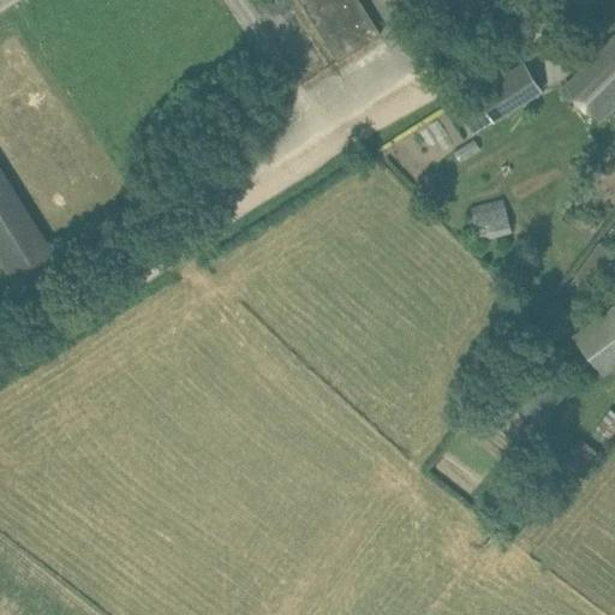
[(300,0),(338,60),(381,34),(359,0),(300,0)]
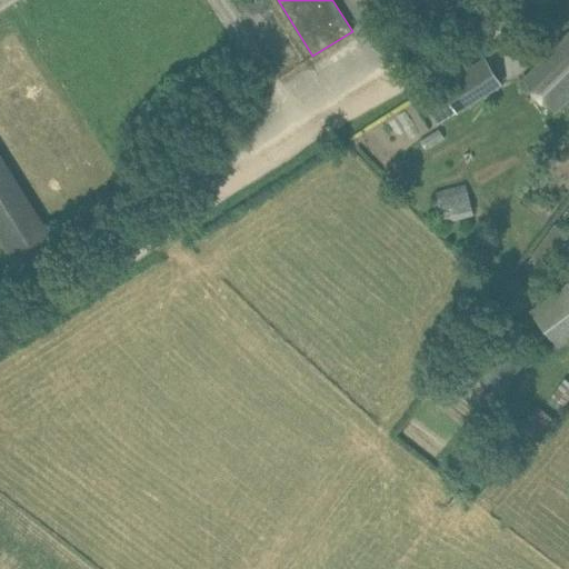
[(568,32),(522,79),(555,111),(568,97),(568,32)]
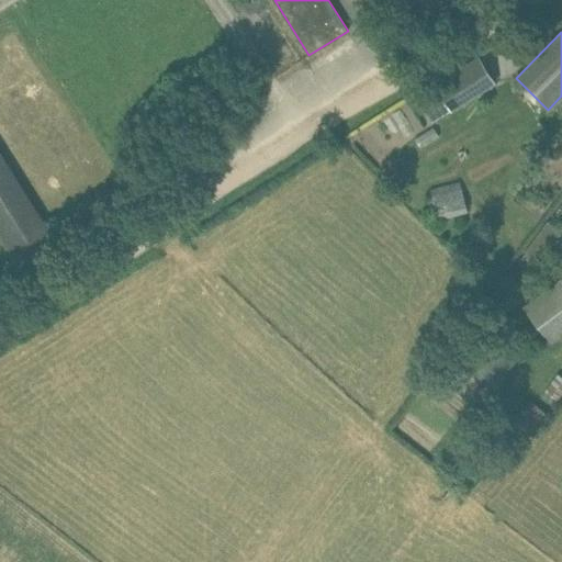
[(436,83),(452,110),(495,82),(479,57),(436,83)]
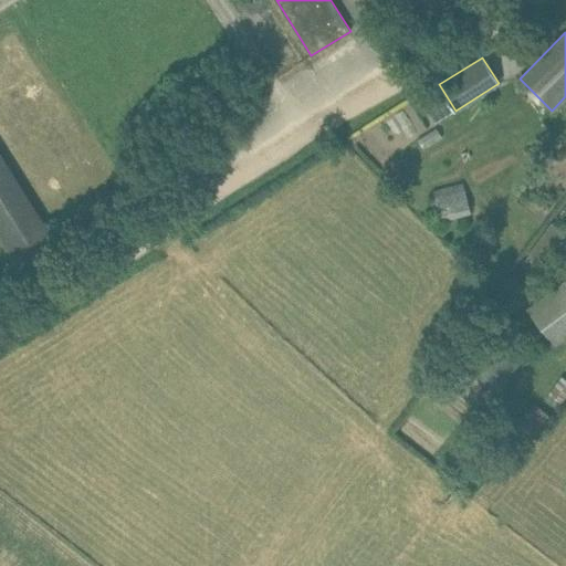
[(0,233),(24,273),(61,251),(0,154),(0,233)]
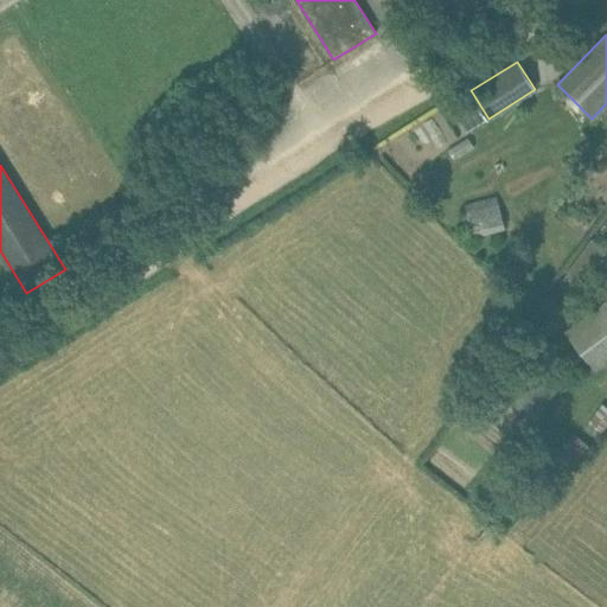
[(498,203),(466,211),(473,237),(504,229),(498,203)]
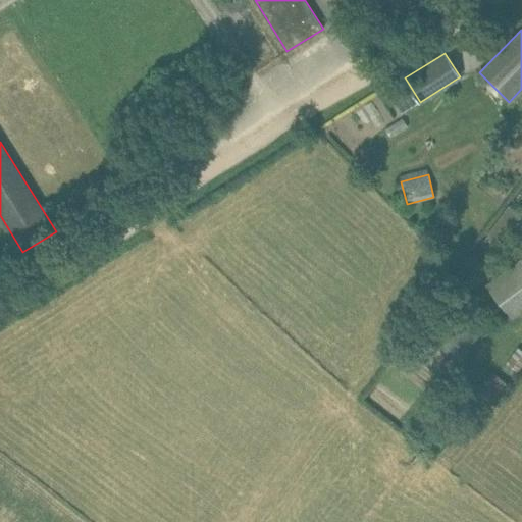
[(486,282),(513,318),(521,310),(521,258),(521,257),(486,282)]
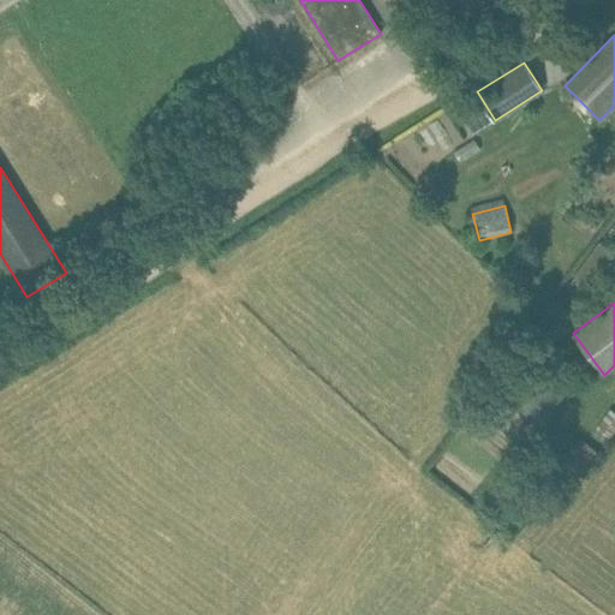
[(593,430),(608,440),(614,428),(614,415),(608,410),(593,430)]
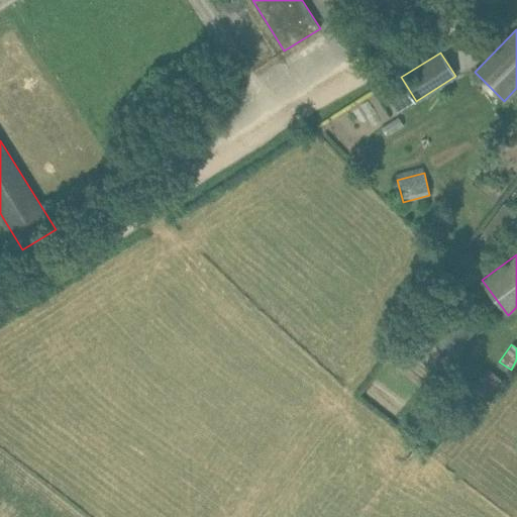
[(471,390),(488,403),(503,384),(486,370),(471,390)]
